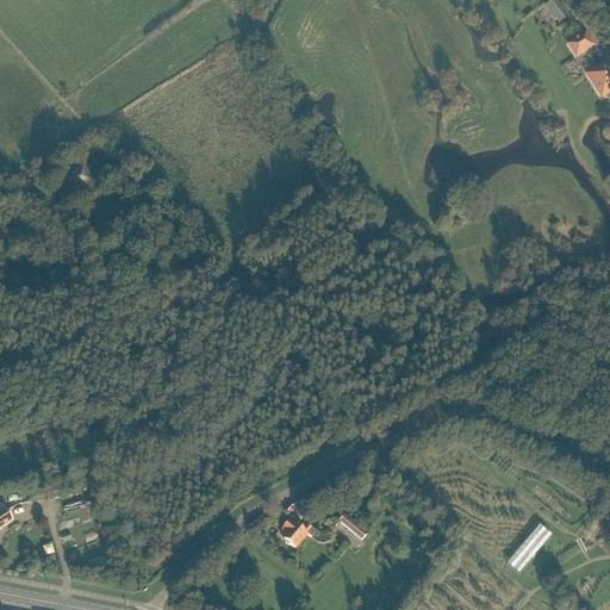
[(555,0),(546,7),(559,26),(571,17),(558,0),(555,0)]
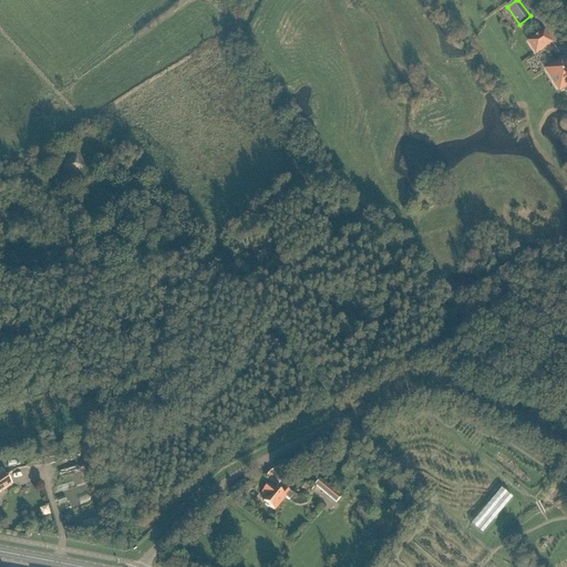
[(566,65),(544,32),(529,42),(536,53),(544,48),(555,64),(544,71),(545,72),(556,90),(558,93),(566,88),(566,65)]
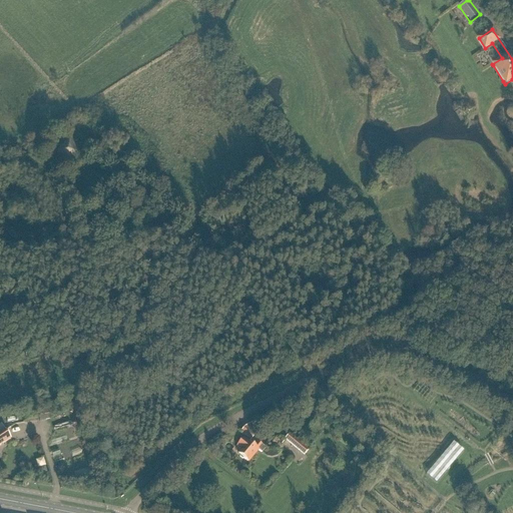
[(175,244),(164,255),(171,263),(182,250),(175,244)]
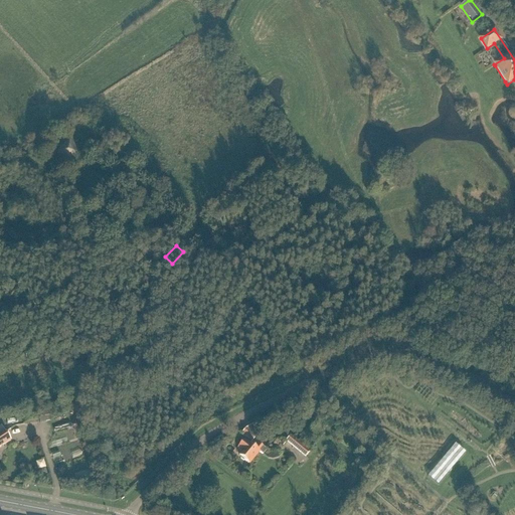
[(47,411),(37,413),(38,419),(49,417),(47,411)]
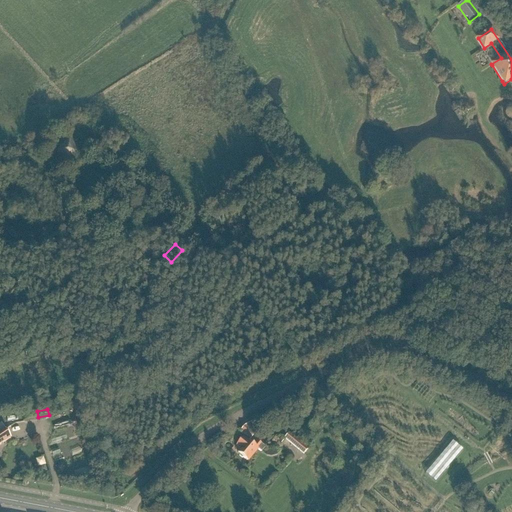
[(245,427),(241,431),(251,439),(255,435),(245,427)]
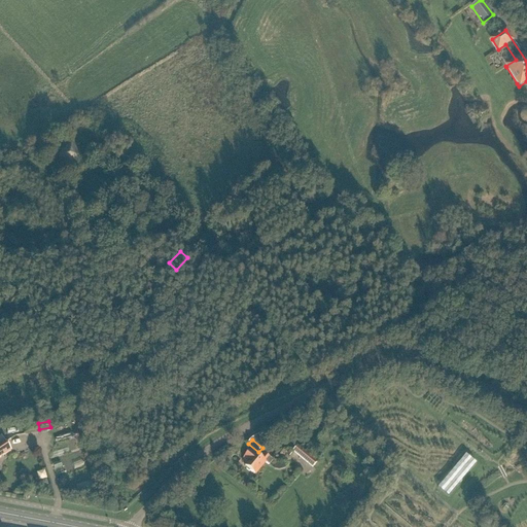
[(0,458),(10,451),(5,443),(0,446),(0,458)]
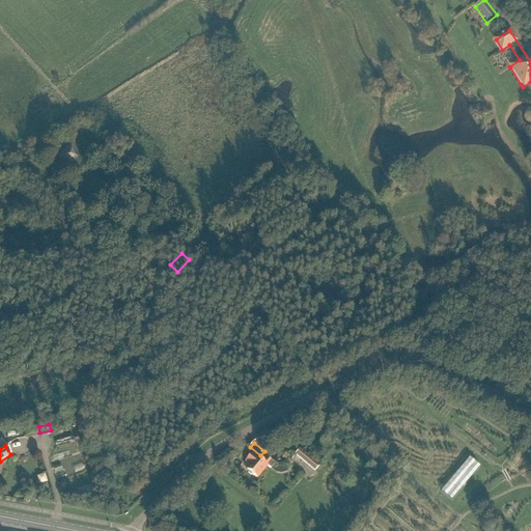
[(299,450),(295,455),(315,472),(319,467),(299,450)]
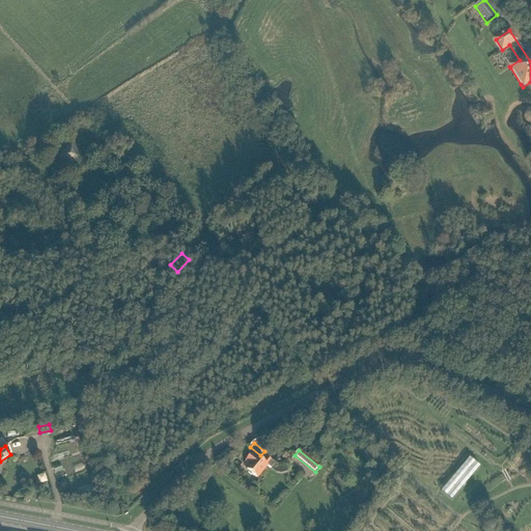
[(252,455),(246,463),(250,467),(247,471),(248,472),(248,473),(251,476),(253,475),(257,479),(268,467),(272,470),(275,465),(272,462),(268,458),(263,464),(257,458),(256,458),(252,455)]
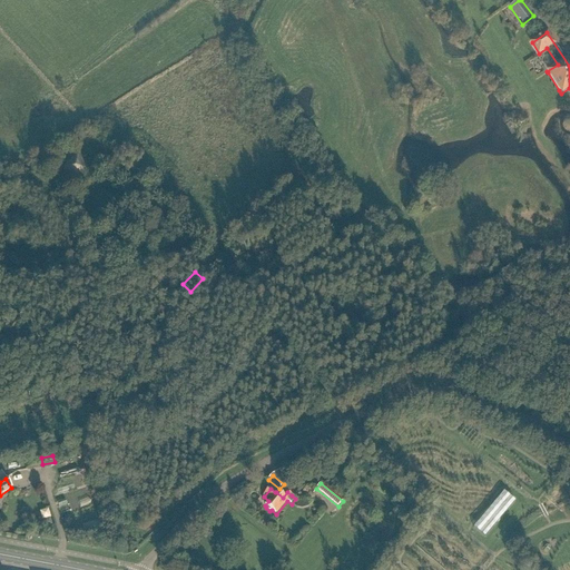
[(50,519),(43,521),(46,529),(52,526),(50,519)]
